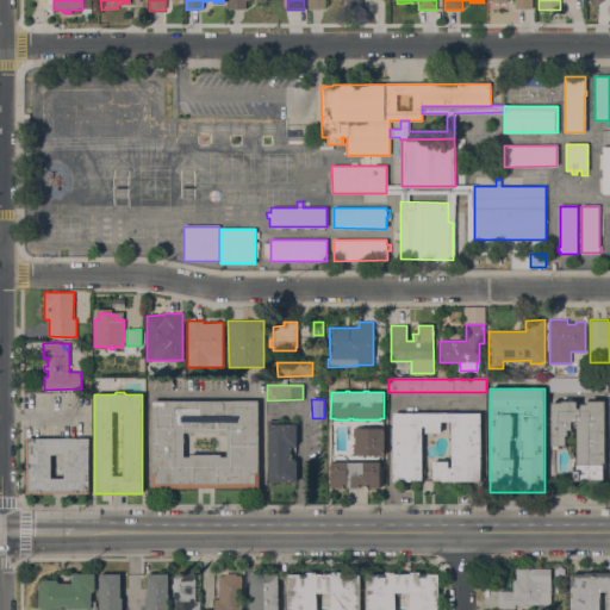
[(153,489),(153,400),(259,400),(259,489),(153,489)]
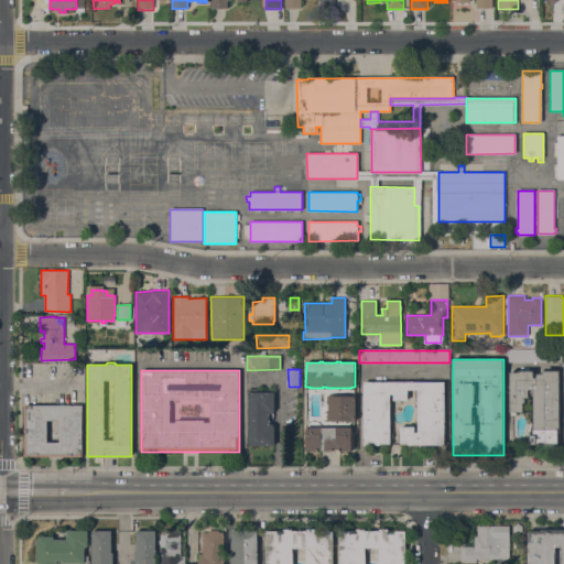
[(560,433),(557,433),(559,447),(551,447),(551,444),(530,444),(530,435),(533,435),(533,390),(528,390),(528,398),(525,398),(525,402),(523,402),(523,412),(517,412),(517,415),(510,415),(509,372),(518,372),(518,370),(533,370),(533,377),(535,377),(535,373),(542,373),(542,370),(560,370),(560,433)]
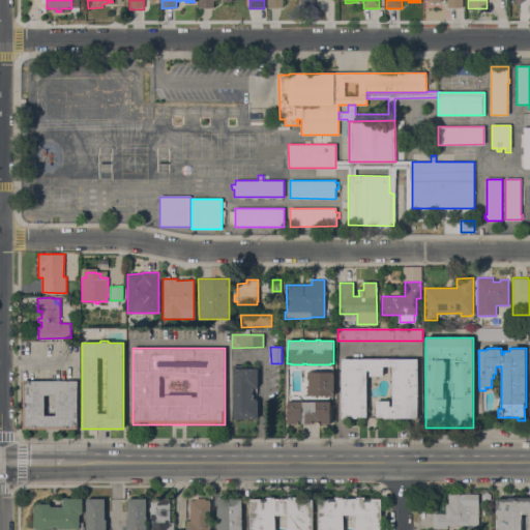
[(342,358),(418,358),(418,418),(376,418),(376,401),(389,401),(389,406),(392,406),(392,366),(383,366),(383,376),(370,376),(370,371),(366,371),(366,418),(342,418),(342,358)]
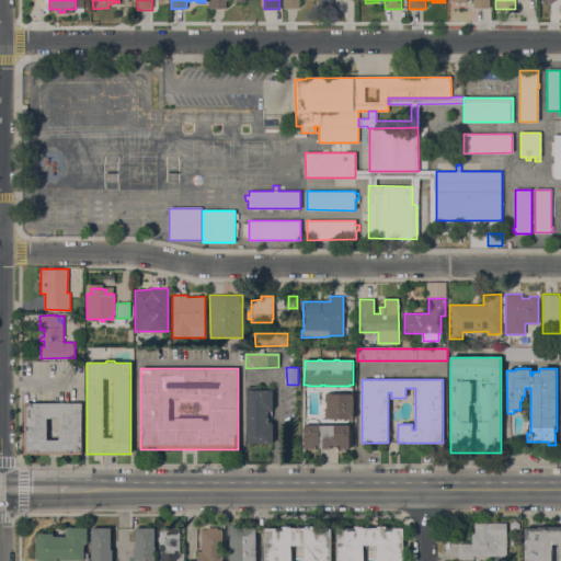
[(351,385),(320,386),(321,400),(304,401),(304,410),(320,409),(320,416),(323,416),(323,393),(351,392),(351,385)]
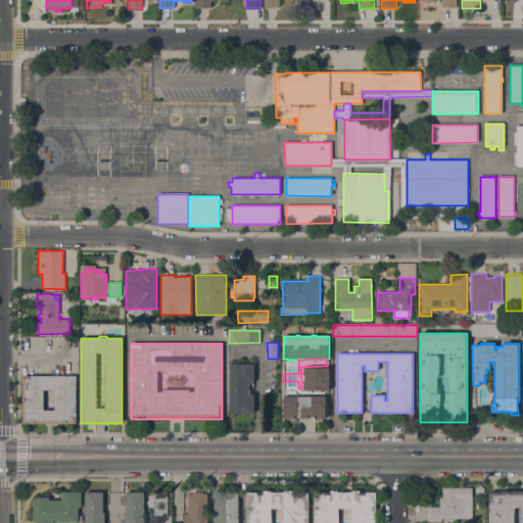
[(254,364),(254,381),(253,381),(253,383),(250,383),(250,393),(253,393),(253,394),(254,394),(254,413),(230,413),(230,364),(254,364)]
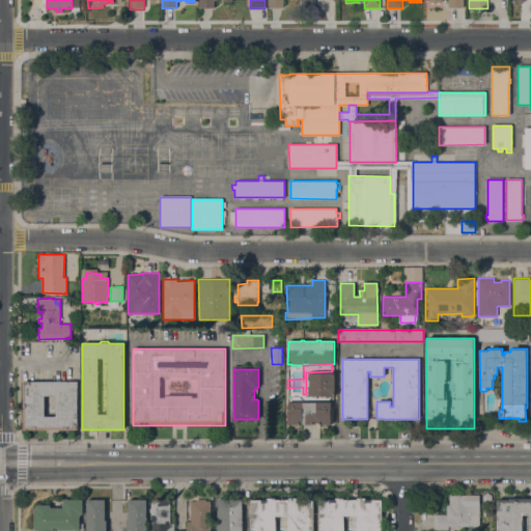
[(309,396),(309,373),(334,372),(335,396),(309,396)]
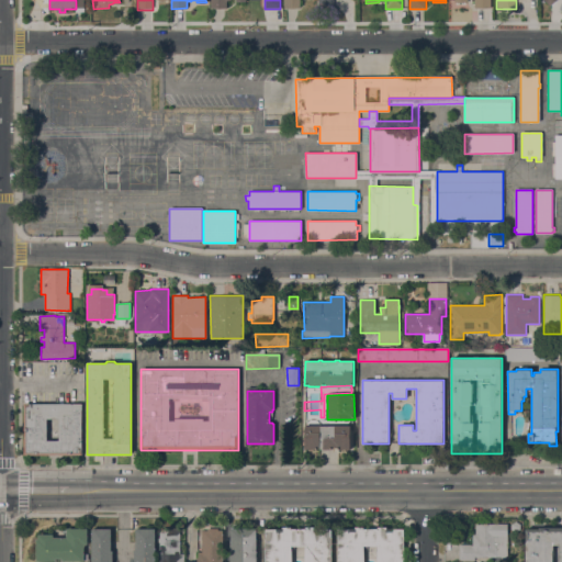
[(24,454),(24,404),(82,404),(82,454),(24,454)]
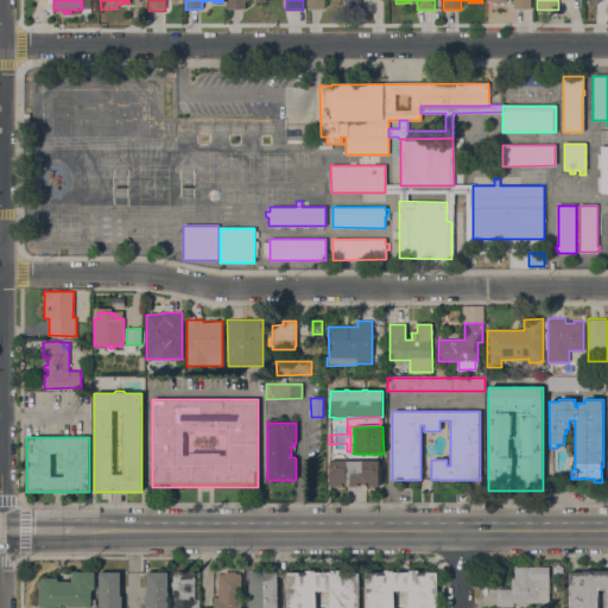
[(379,461),(379,486),(365,486),(365,485),(359,485),(359,486),(346,486),(346,485),(343,485),(343,486),(329,486),(329,461),(379,461)]
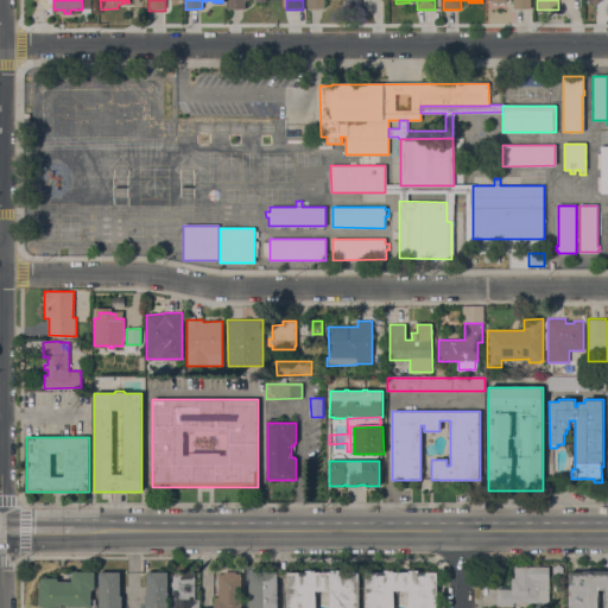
[(563,568),(563,572),(558,575),(553,572),(553,567),(558,564),(563,568)]
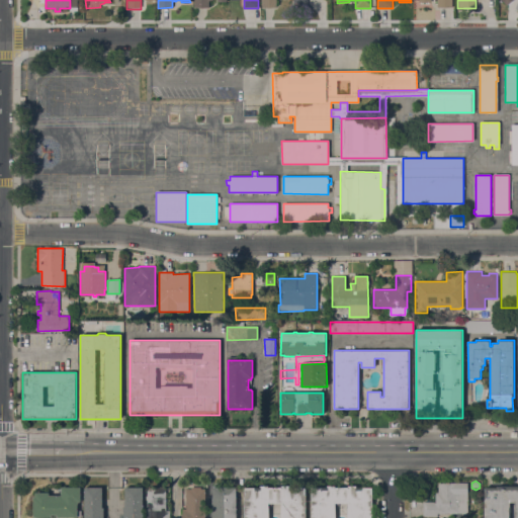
[(467,483),(467,513),(437,513),(437,516),(423,516),(423,502),(435,502),(435,493),(438,493),(438,483),(467,483)]
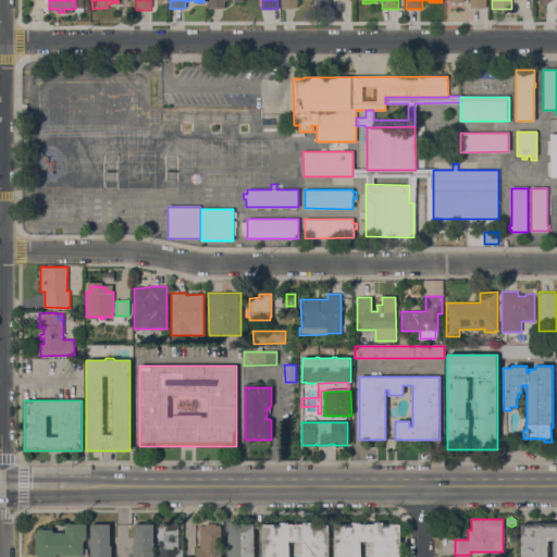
[(263,556),(263,524),(280,524),(280,522),(288,522),(288,524),(302,524),(302,522),(311,522),(311,524),(329,524),(329,556),(263,556)]
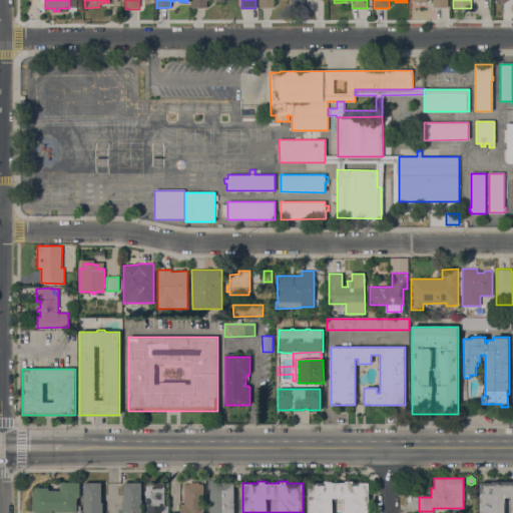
[(308,512),(308,483),(324,483),(324,481),(332,481),(332,483),(345,483),(345,482),(353,482),(353,483),(368,483),(368,512),(308,512)]
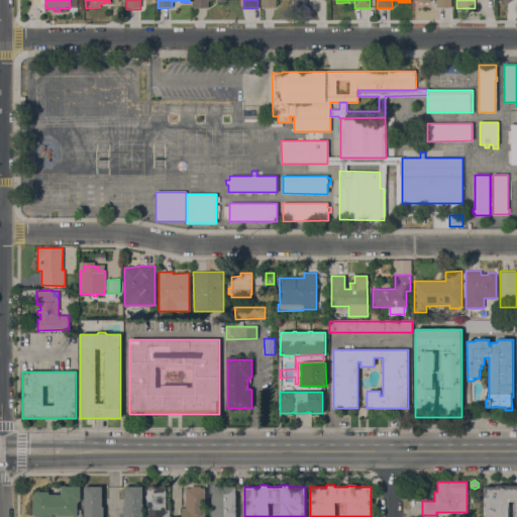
[(146,516),(146,499),(145,499),(145,495),(146,495),(146,490),(150,490),(150,488),(157,488),(157,486),(166,486),(166,510),(170,509),(170,516),(146,516)]
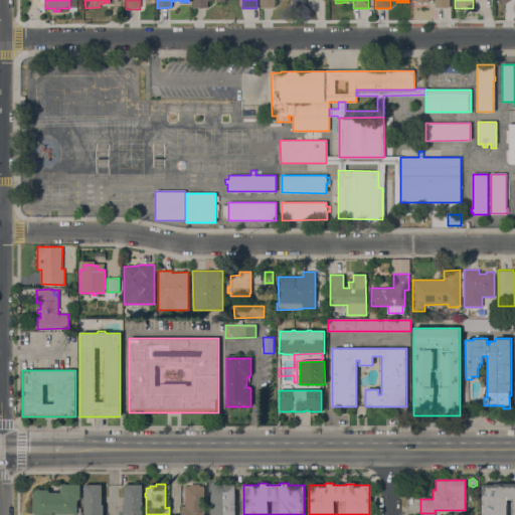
[(180,514),(180,511),(181,511),(181,506),(185,506),(185,486),(190,486),(190,484),(200,484),(200,486),(204,486),(204,514),(180,514)]
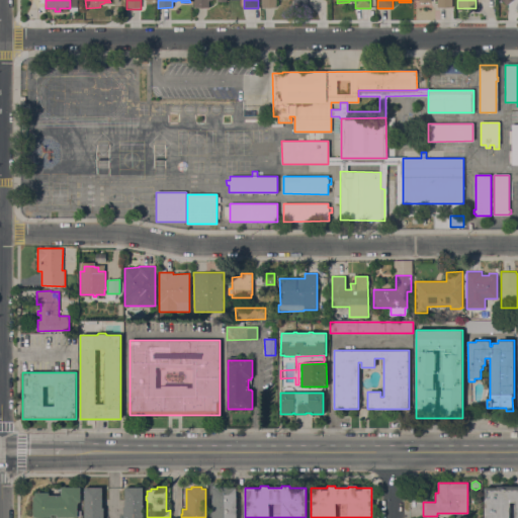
[(212,517),(212,487),(237,487),(237,517),(212,517)]
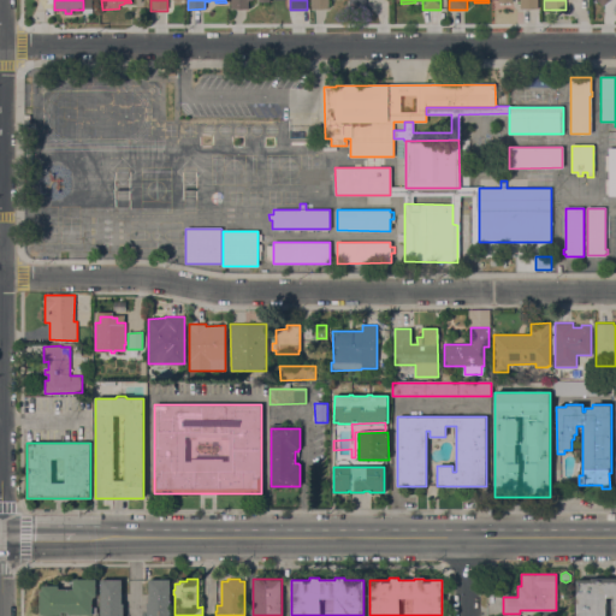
[(576,615),(576,580),(591,580),(591,579),(615,579),(615,615),(576,615)]
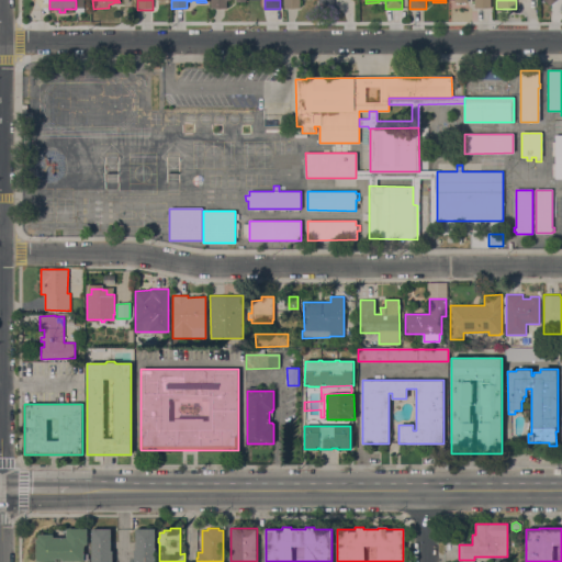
[(36,561),(36,539),(38,539),(38,535),(54,535),(54,537),(67,537),(67,529),(88,529),(88,544),(85,544),(86,547),(83,547),(83,553),(87,553),(87,560),(83,560),(83,561),(63,561),(63,559),(56,559),(56,561),(36,561)]
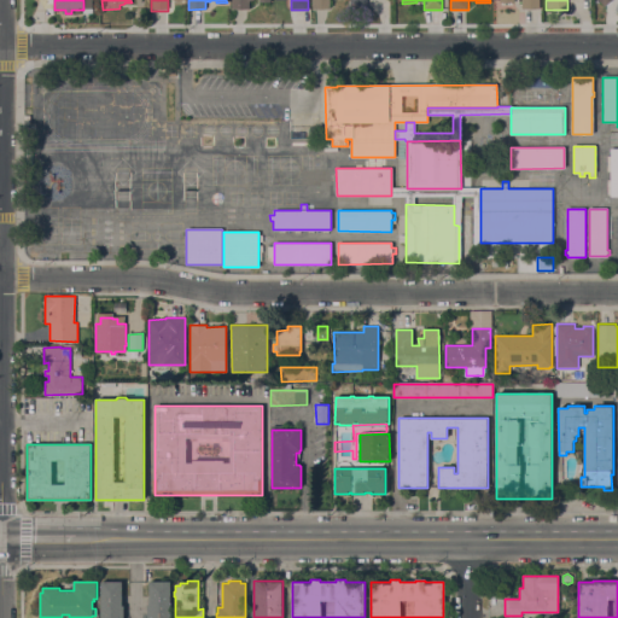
[(100,617),(100,582),(122,582),(122,606),(124,606),(124,617),(100,617)]
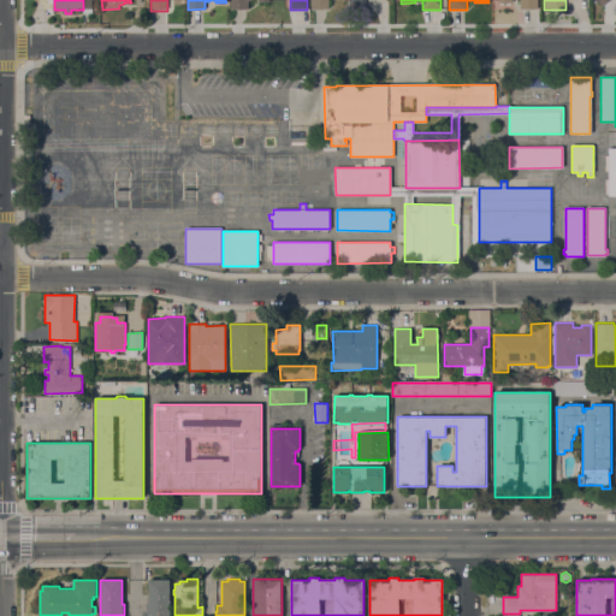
[(170,615),(147,615),(147,603),(149,603),(149,580),(170,580),(170,615)]
